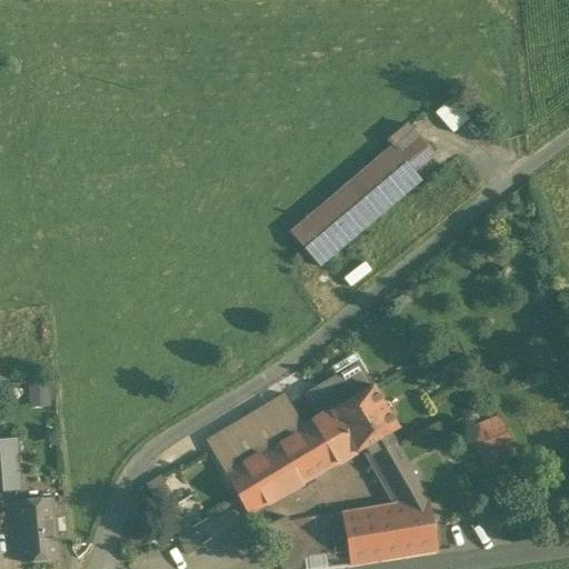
[(453,97),(437,111),(453,131),(471,117),(453,97)]
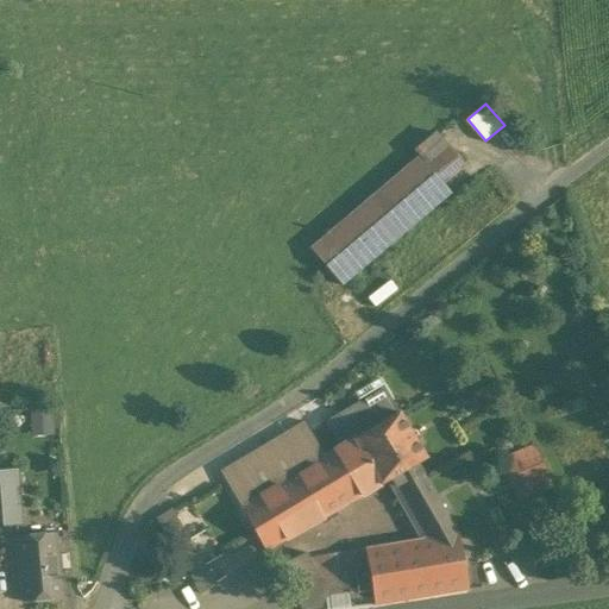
[(420,157),(429,168),(447,152),(435,138),(418,154),(420,157)]
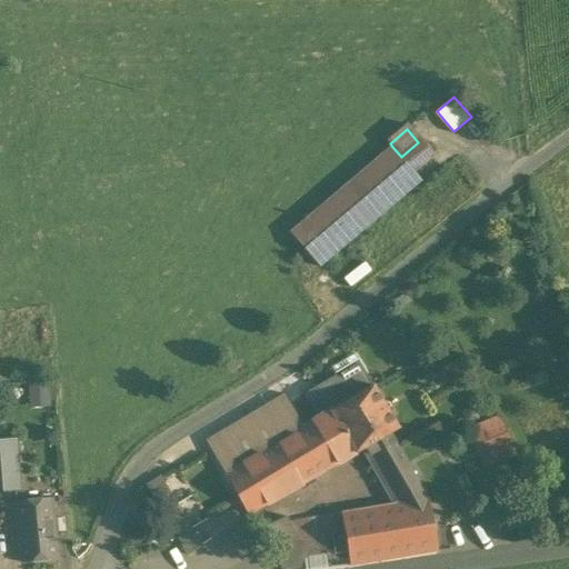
[(401,157),(412,170),(430,156),(418,142),(401,157)]
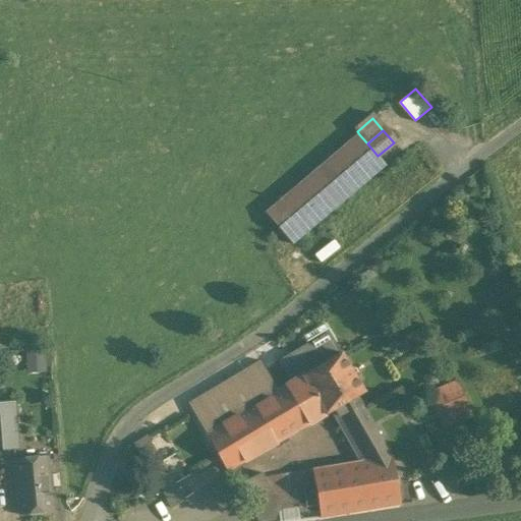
[(367,143),(359,134),(267,214),(279,228),(292,244),(386,166),(378,156),(367,143)]
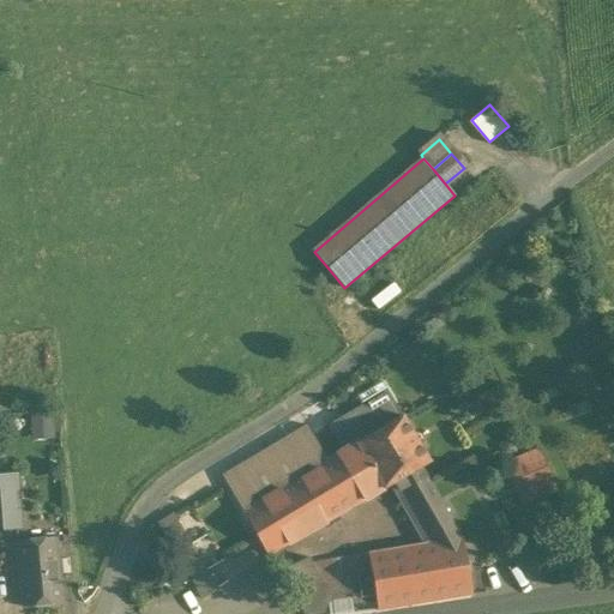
[(363,408),(330,427),(344,452),(355,445),(401,419),(390,401),(367,414),(363,408)]
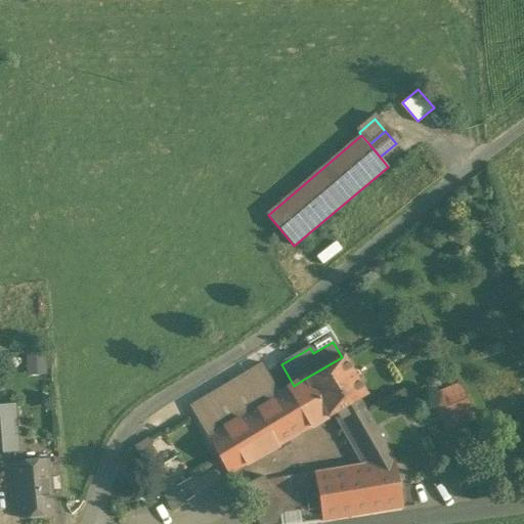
[(30,374),(47,373),(45,349),(28,351),(30,374)]
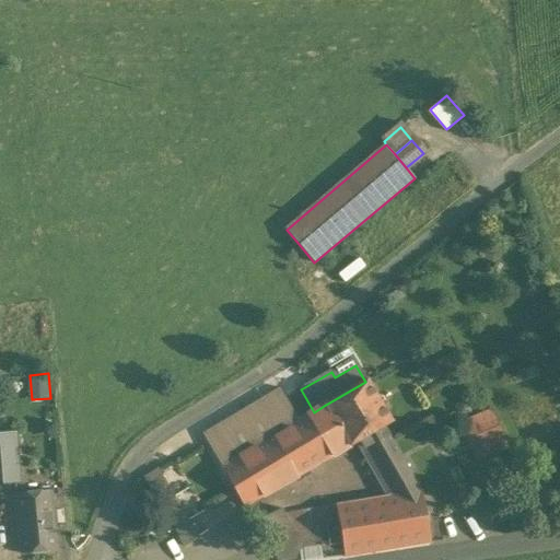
[(365,382),(324,406),(348,447),(361,440),(371,434),(377,431),(382,428),(391,423),(385,415),(365,382)]
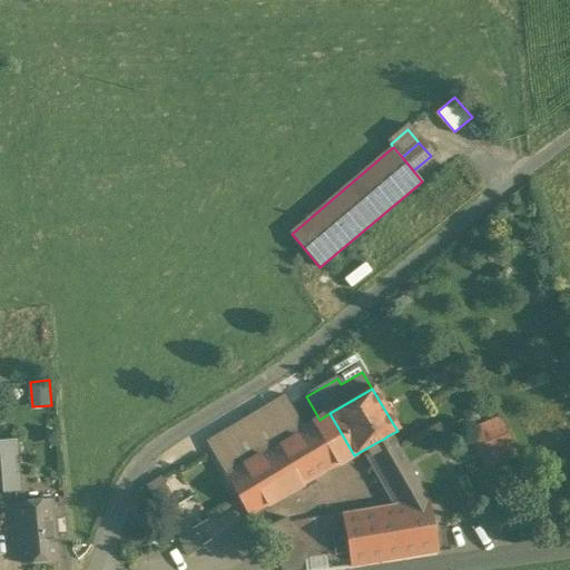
[(320,420),(226,475),(249,517),(354,455),(330,413),(320,420)]
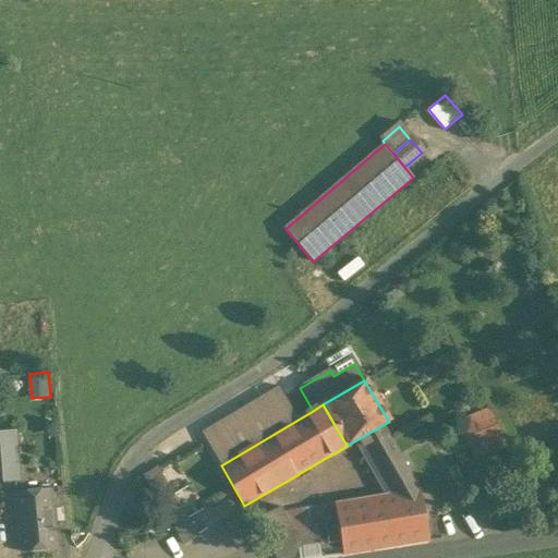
[(459,425),(466,440),(496,426),(489,411),(459,425)]
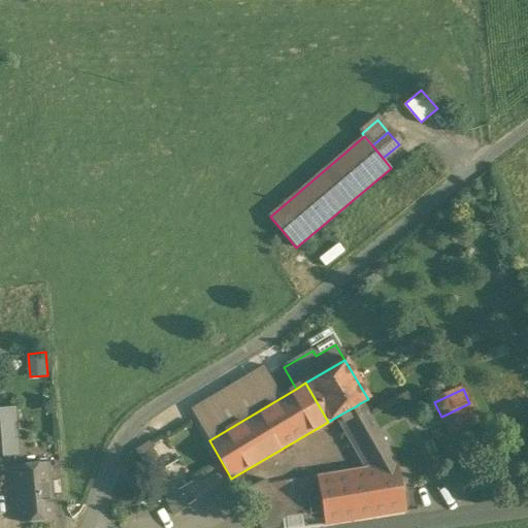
[(360,403),(356,406),(350,409),(340,415),(357,443),(352,446),(366,470),(395,465),(360,403)]
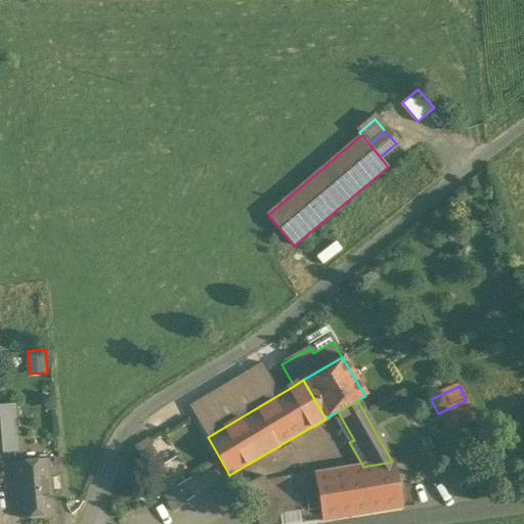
[(466,400),(438,413),(446,430),(474,418),(466,400)]
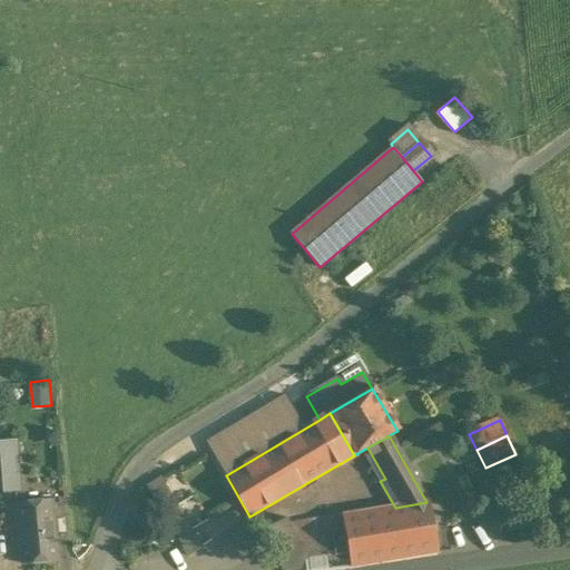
[(17,440),(0,441),(0,464),(1,482),(2,494),(21,493),(17,440)]
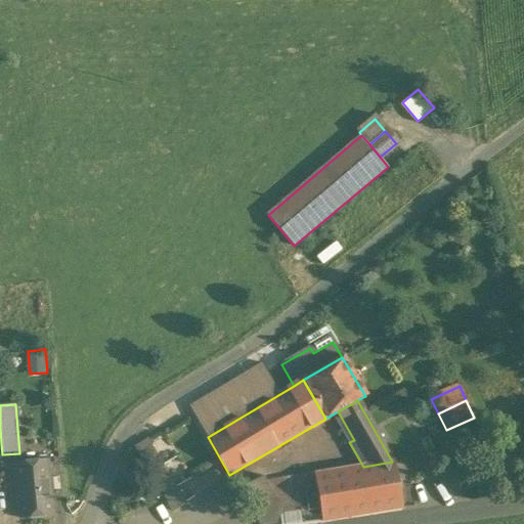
[(186,503),(158,454),(148,439),(135,446),(173,511),(186,503)]
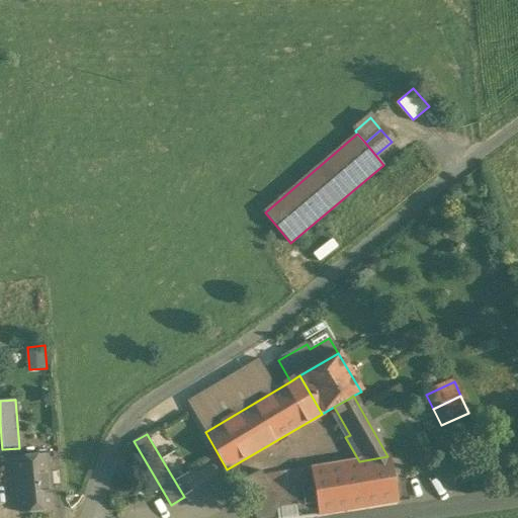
[(452,435),(439,438),(442,451),(455,448),(452,435)]
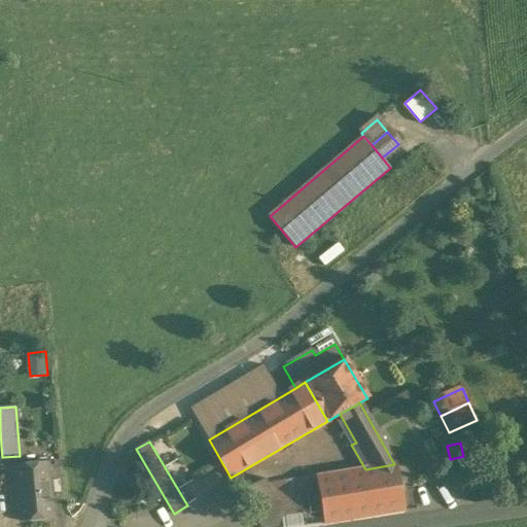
[(47,463),(15,466),(18,484),(48,481),(47,463)]
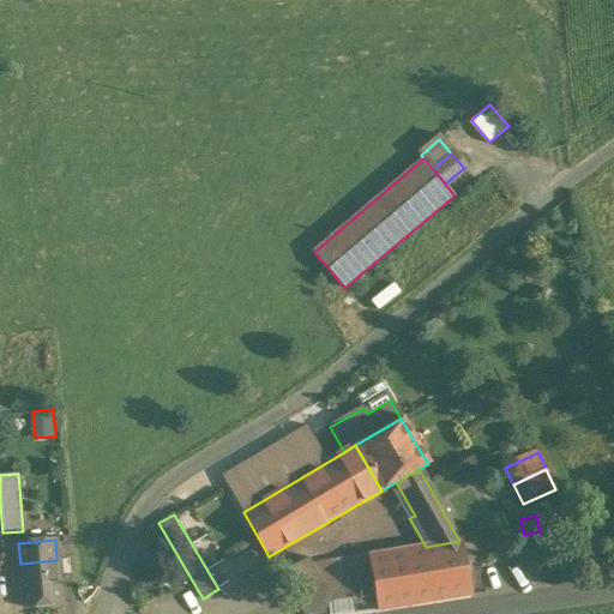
[(56,560),(20,564),(24,608),(60,606),(56,560)]
